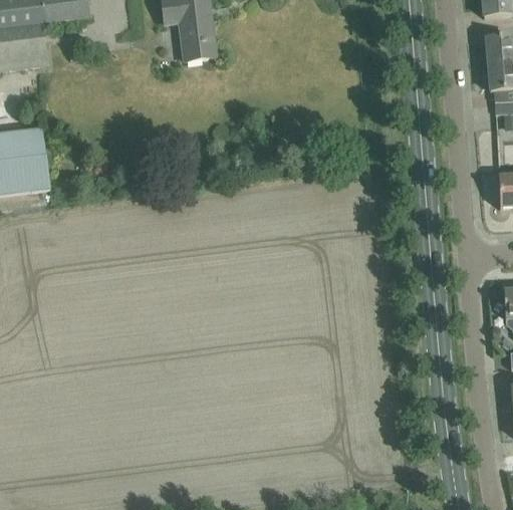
[(0,72),(48,65),(43,24),(90,18),(88,0),(0,0),(0,72)]
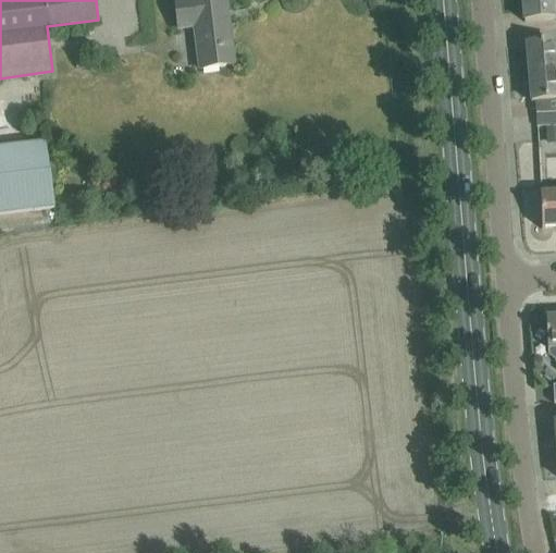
[(175,0),(178,26),(195,24),(200,66),(233,62),(226,19),(224,19),(223,8),(225,8),(224,0),(175,0)]
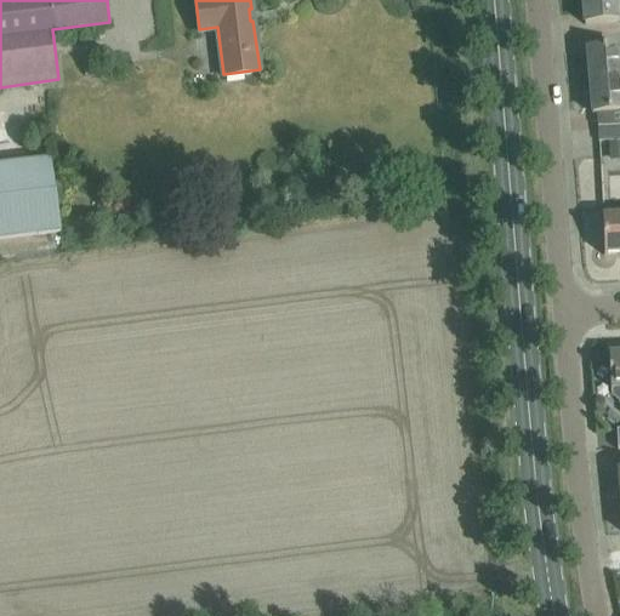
[(581,0),(584,22),(616,20),(616,18),(619,17),(619,0),(581,0)]
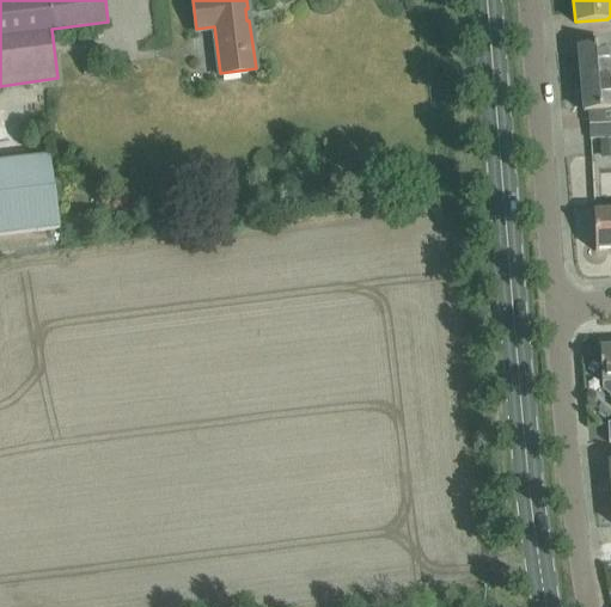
[(602,46),(578,48),(580,79),(587,78),(610,75),(610,48),(610,44),(602,46)]
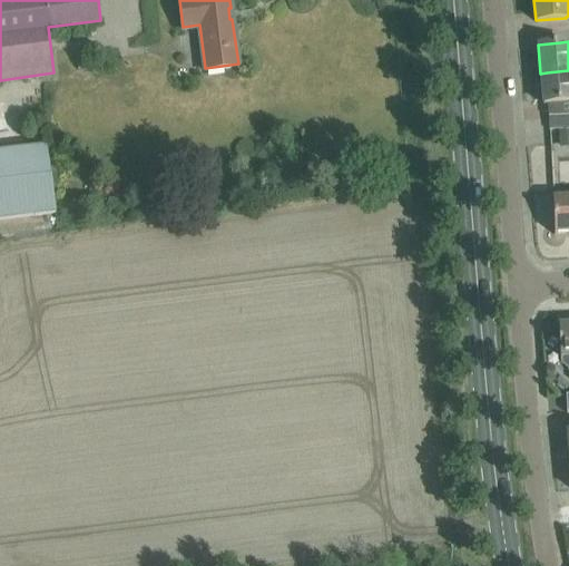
[(568,70),(547,72),(540,74),(542,103),(548,101),(568,100),(568,114),(568,113),(568,70)]
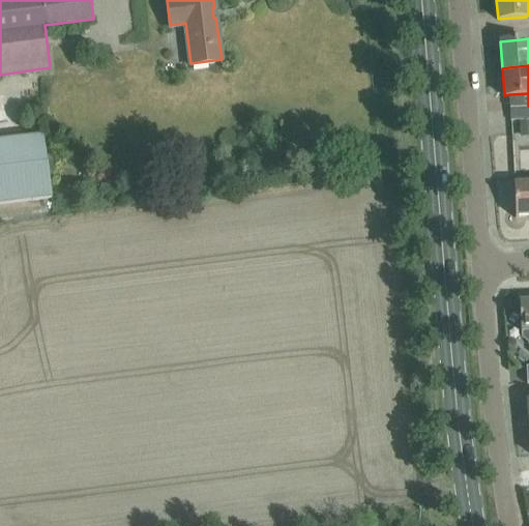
[(526,106),(510,107),(510,119),(528,118),(528,105),(528,106),(526,106)]
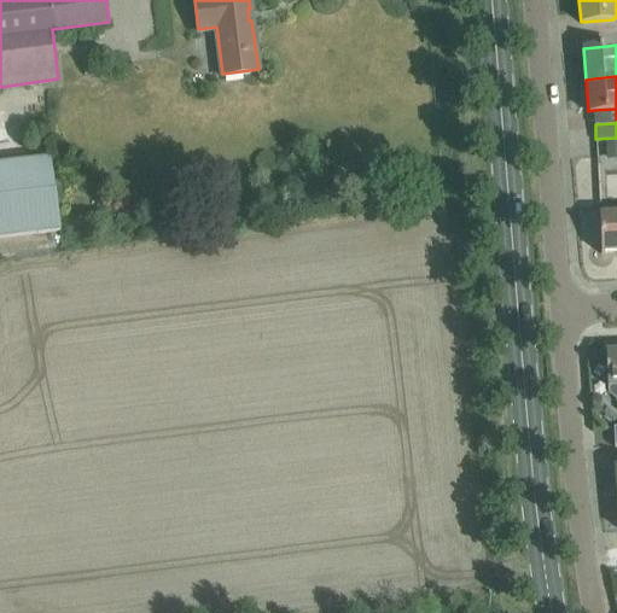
[(54,155),(0,161),(0,234),(64,226),(54,155)]
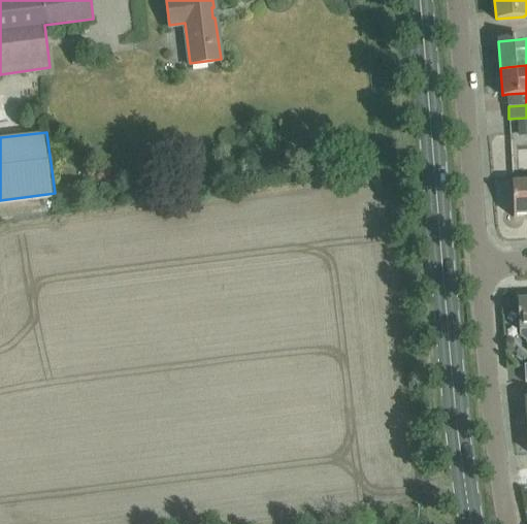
[(526,214),(526,181),(512,182),(513,215),(526,214)]
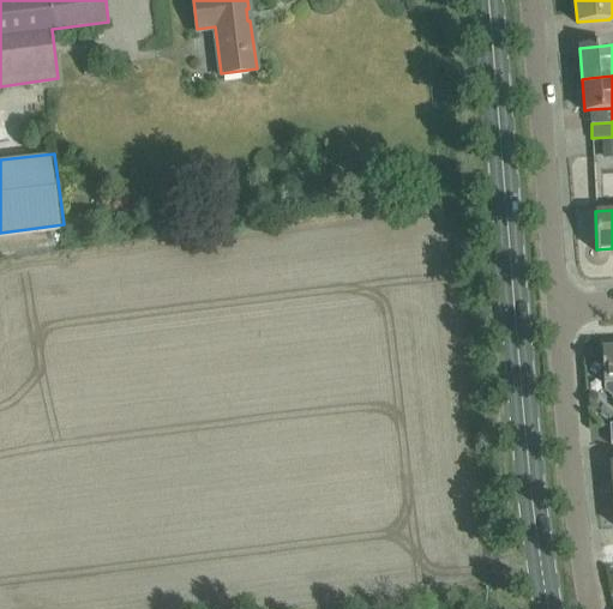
[(612,348),(601,349),(602,356),(602,362),(601,362),(601,368),(602,368),(604,381),(604,389),(611,396),(612,395),(612,348)]
